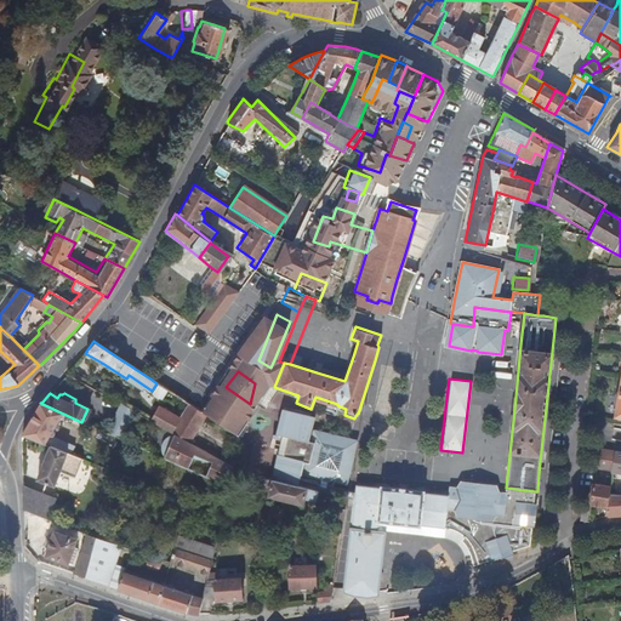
[(61,412),(40,403),(39,405),(22,434),(21,434),(43,444),(50,432),(61,412)]
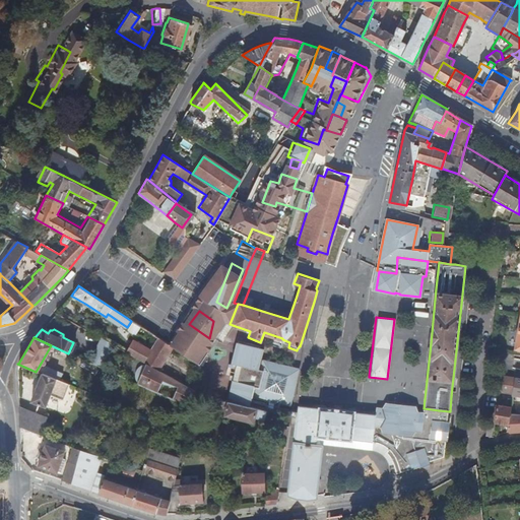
[(112,344),(101,338),(96,346),(86,363),(100,369),(112,344)]
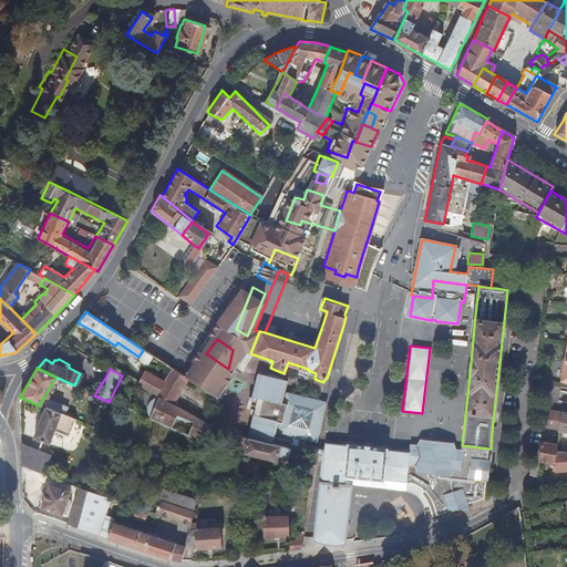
[(188,380),(172,369),(164,382),(146,373),(138,385),(160,398),(172,405),(174,405),(188,380)]
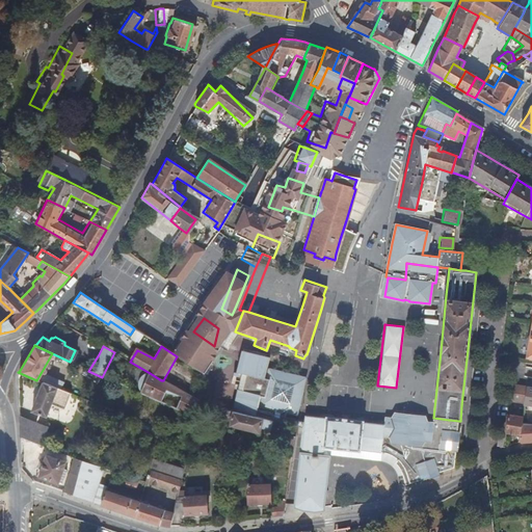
[(273,421),(297,426),(298,420),(285,417),(286,413),(296,415),(303,384),(296,376),(269,370),(267,379),(264,379),(269,358),(241,352),(236,373),(246,376),(243,392),(238,391),(234,411),(263,419),(273,421)]
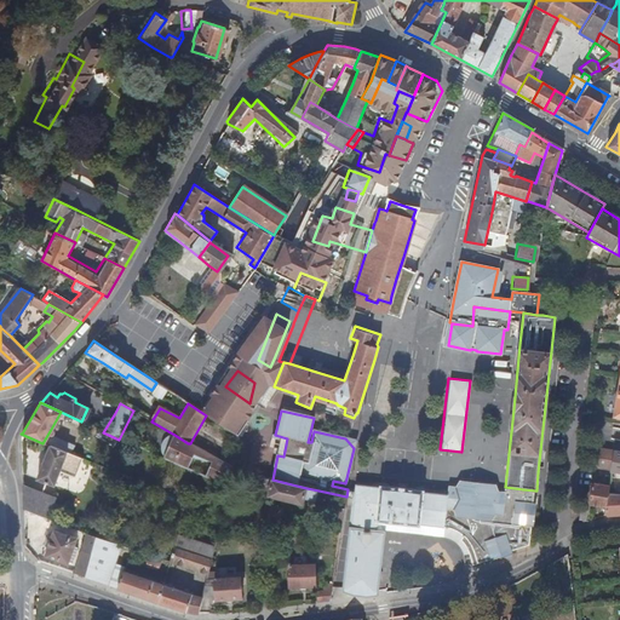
[(50,431),(42,443),(46,445),(49,446),(65,453),(69,454),(75,442),(50,431)]
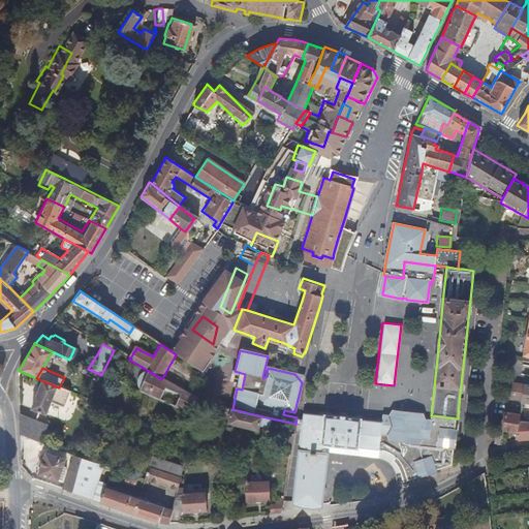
[(194,418),(198,402),(198,400),(162,378),(160,378),(149,371),(137,392),(194,418)]
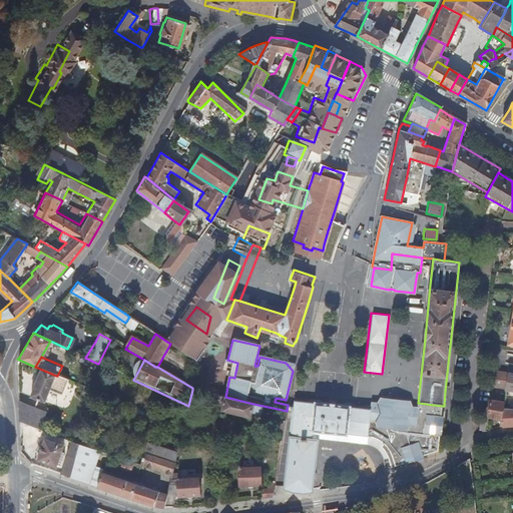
[(54,375),(40,369),(30,396),(44,401),(54,375)]
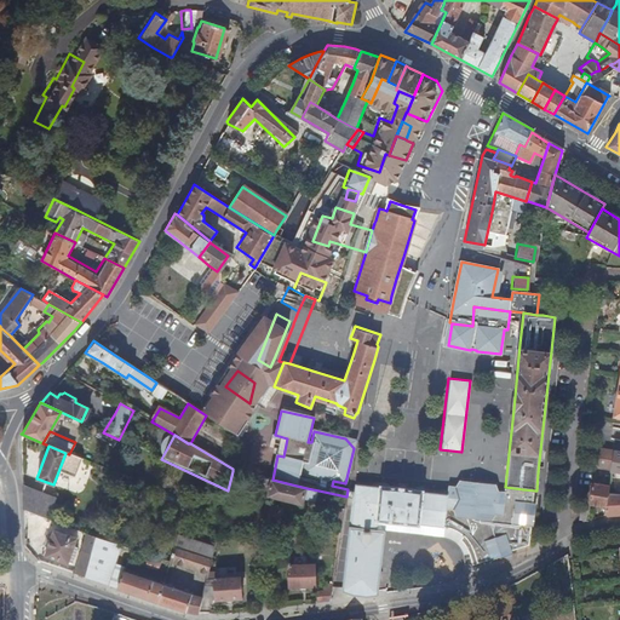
[(614,451),(597,448),(593,470),(610,472),(610,471),(614,451)]
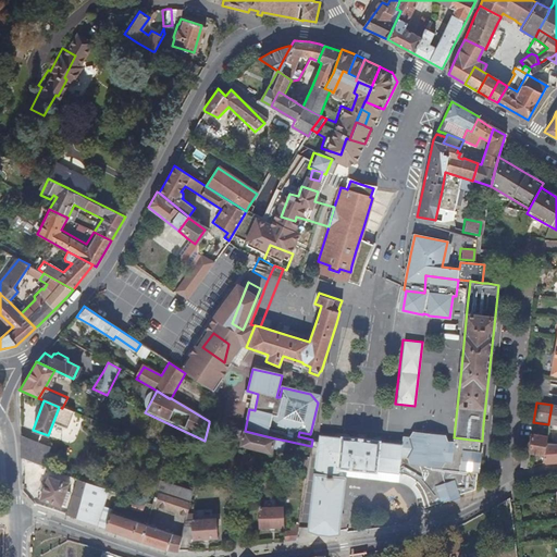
[(284,450),(286,441),(275,438),(245,431),(234,429),(231,442),(242,444),(240,448),(272,455),(274,448),(284,450)]
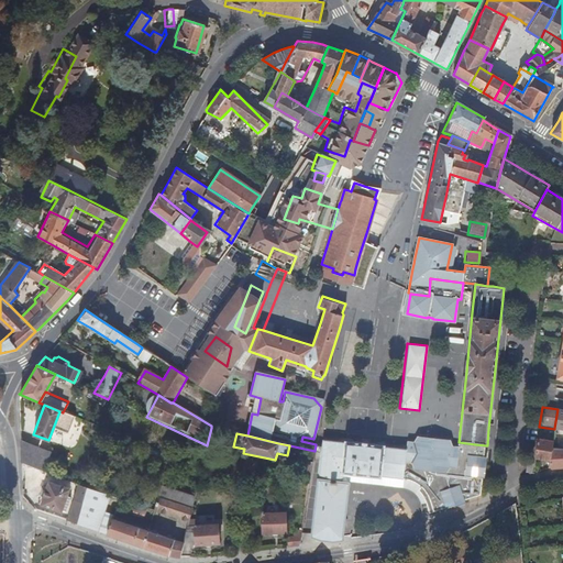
[(406,449),(403,478),(406,478),(411,481),(417,484),(421,488),(426,492),(429,498),(432,503),(434,511),(444,508),(421,482),(423,438),(417,438),(414,442),(412,444),(407,444),(406,449)]
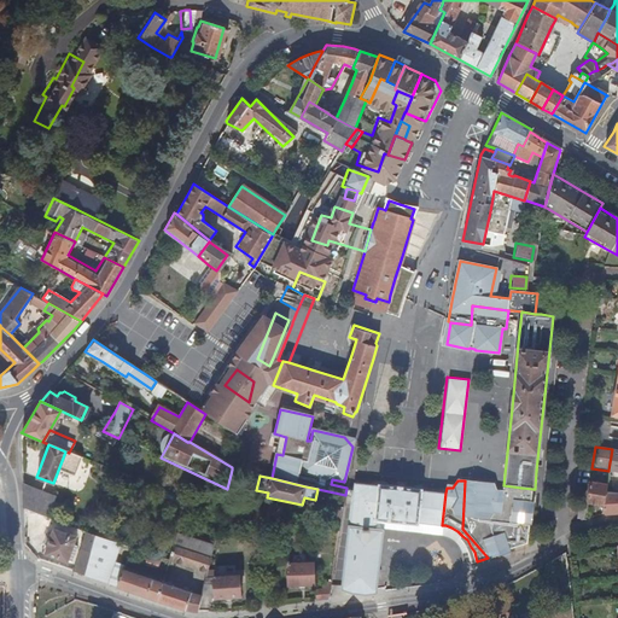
[(462,529),(488,558),(490,560),(511,553),(509,551),(522,546),(524,525),(524,524),(530,525),(530,524),(532,524),(535,502),(532,502),(534,489),(522,488),(503,485),(503,490),(496,489),(494,485),(482,483),(481,485),(470,484),(470,482),(465,481),(462,529)]
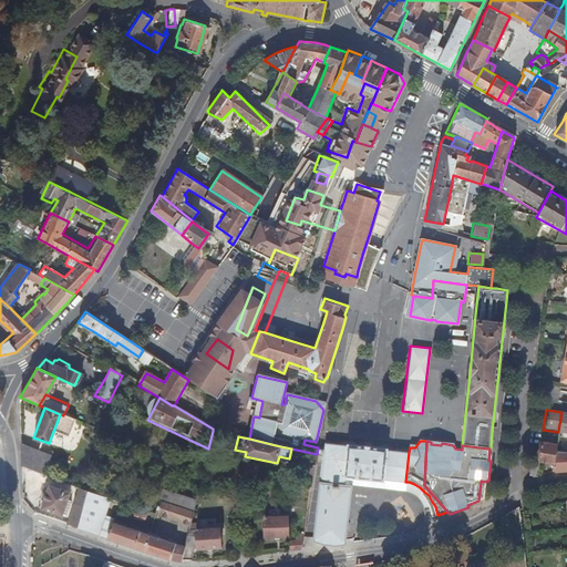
[(540,443),(538,462),(554,463),(555,450),(556,443),(540,442),(540,443)]
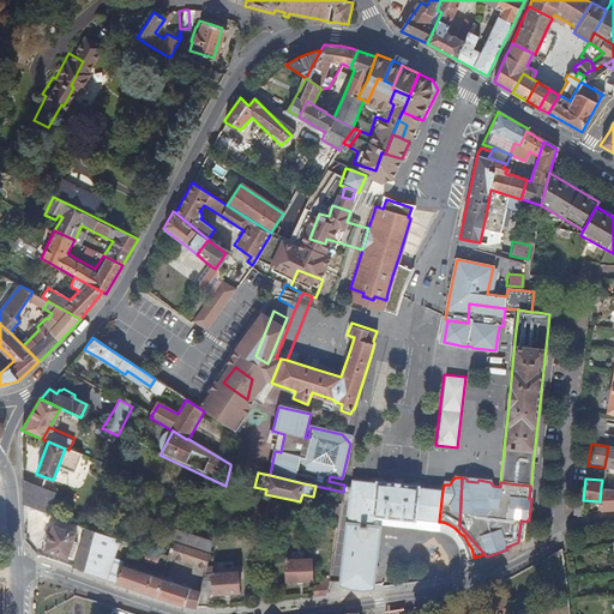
[(351,486),(350,494),(345,533),(339,584),(347,587),(349,588),(359,589),(373,588),(374,567),(378,527),(372,525),(372,516),(414,521),(414,519),(427,521),(439,522),(443,489),(419,487),(419,485),(377,480),(377,482),(351,480),(351,486)]
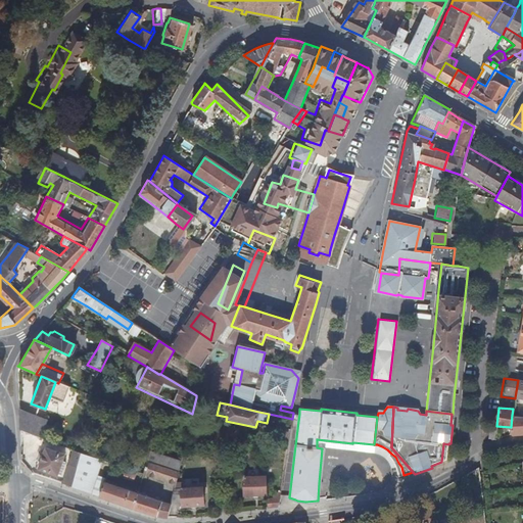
[(47,420),(18,410),(18,417),(18,428),(41,437),(47,420)]
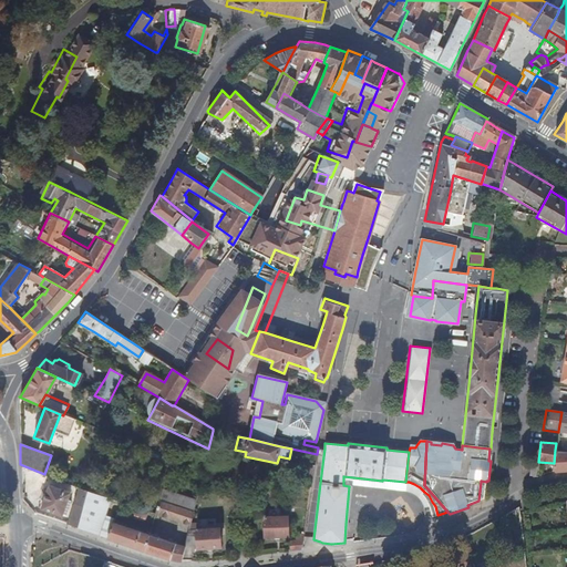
[(554,463),(553,472),(554,471),(566,470),(566,451),(555,450),(554,463)]
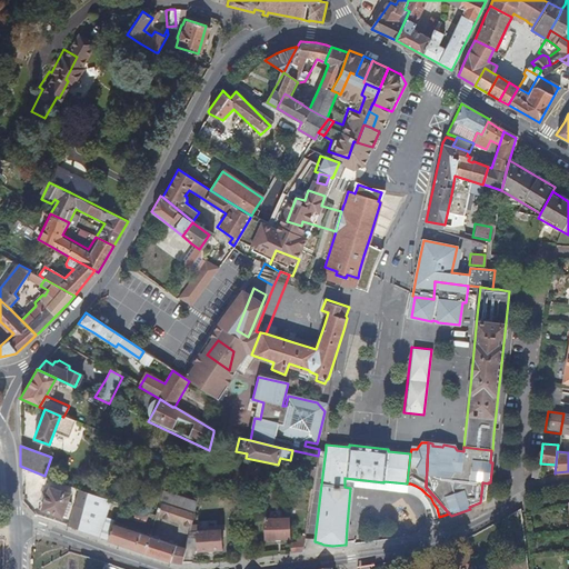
[(70,491),(49,483),(41,503),(62,513),(70,491)]
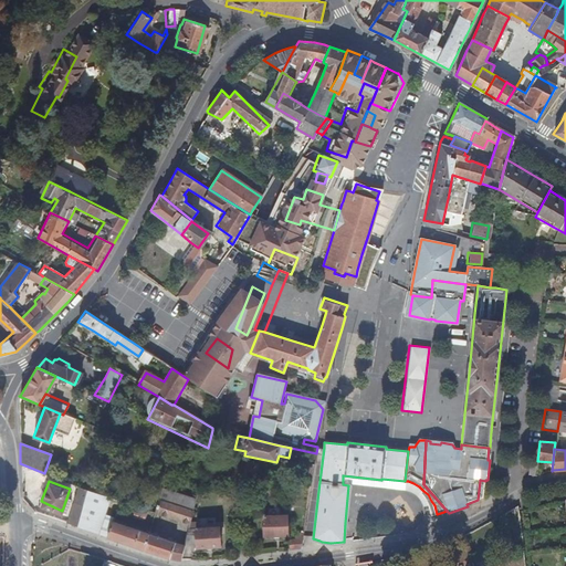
[(79,485),(73,501),(83,505),(88,489),(79,485)]
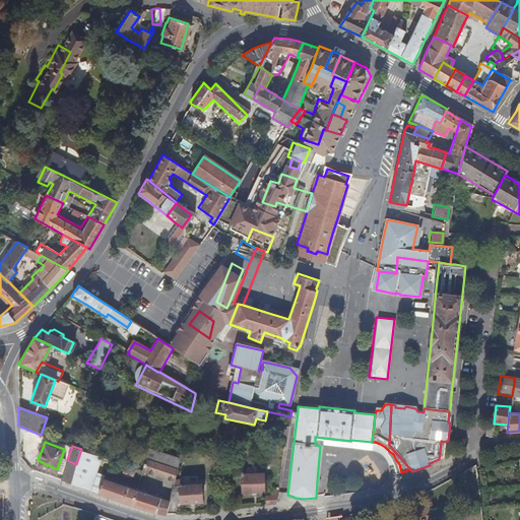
[(76,464),(70,483),(83,489),(98,494),(104,478),(105,475),(105,474),(95,471),(101,457),(100,456),(81,449),(76,464)]
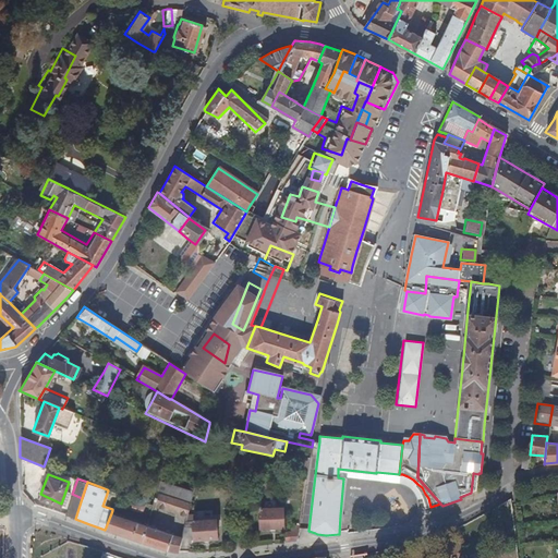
[(153,506),(182,512),(187,513),(193,493),(159,483),(155,497),(153,506)]
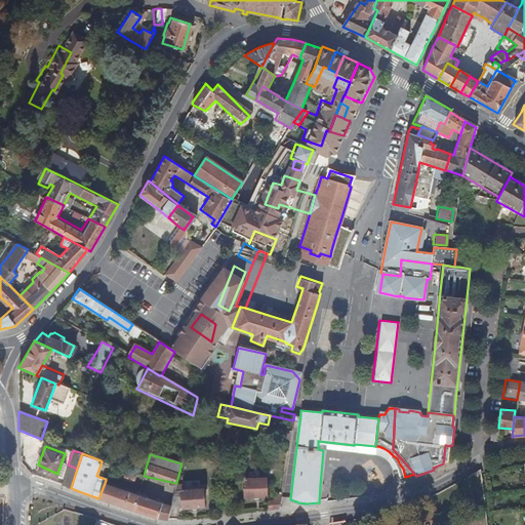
[(68,465),(62,483),(71,488),(77,469),(68,465)]
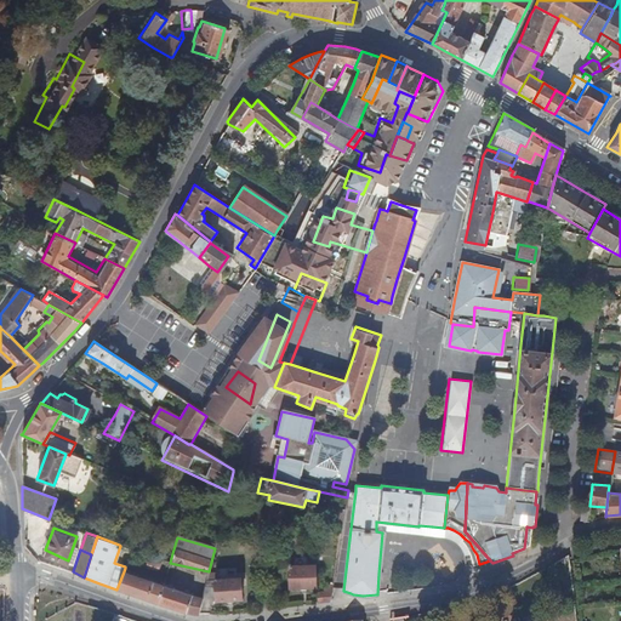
[(125,567),(125,568),(136,571),(143,553),(131,550),(125,567)]
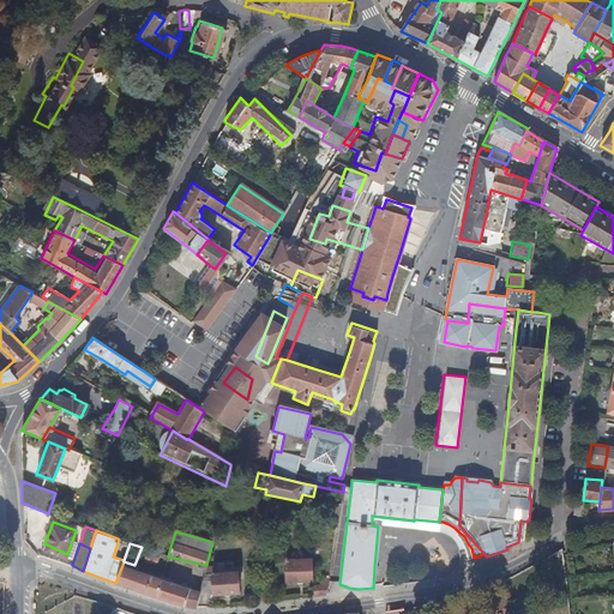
[(134,565),(162,573),(167,558),(142,547),(134,565)]
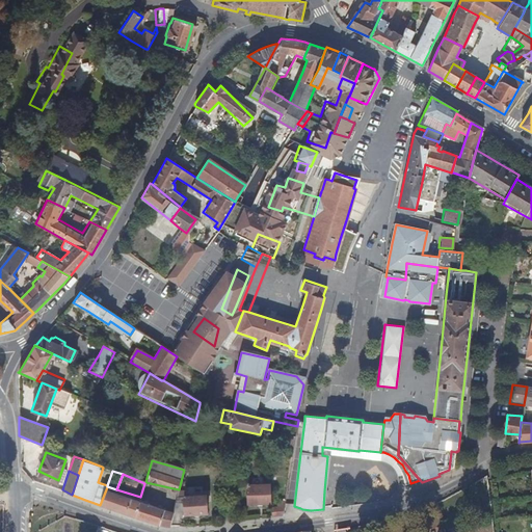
[(140,497),(139,501),(166,508),(174,488),(145,482),(144,483),(140,497)]
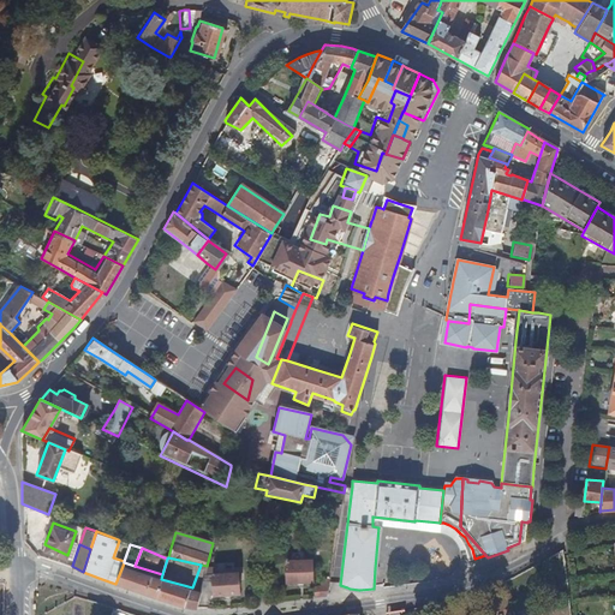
[(310,559),(286,560),(287,581),(311,580),(310,559)]
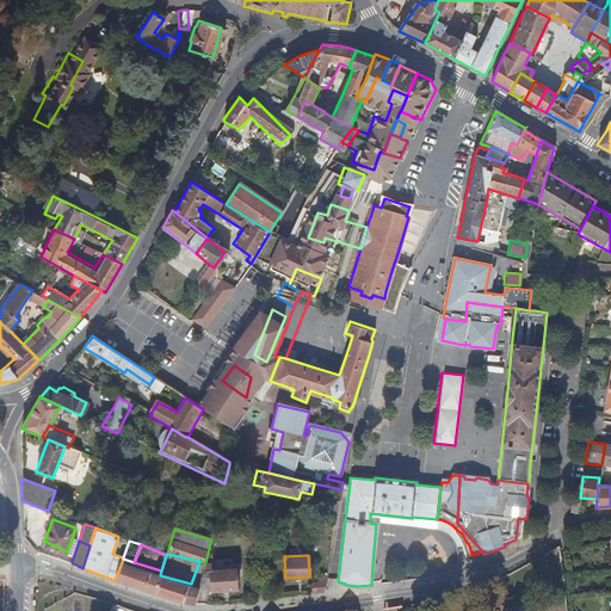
[(122,562),(115,580),(134,586),(155,593),(160,575),(122,562)]
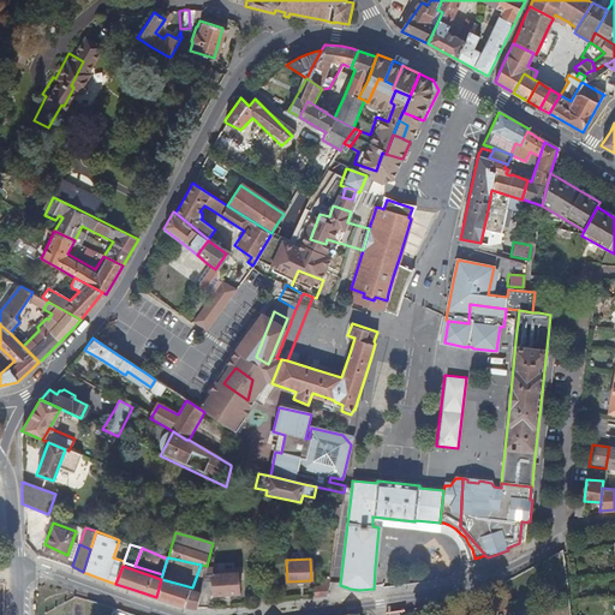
[(202,590),(201,592),(213,592),(214,595),(239,593),(238,572),(214,573),(213,568),(207,568),(203,580),(202,590)]
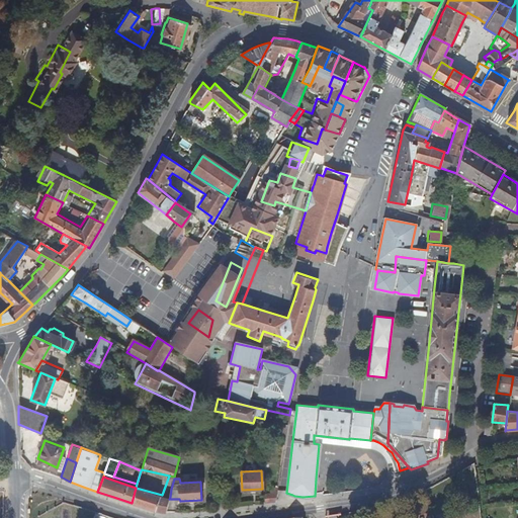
[(264,495),(265,503),(275,502),(277,487),(270,487),(269,493),(268,494),(266,495),(264,495)]
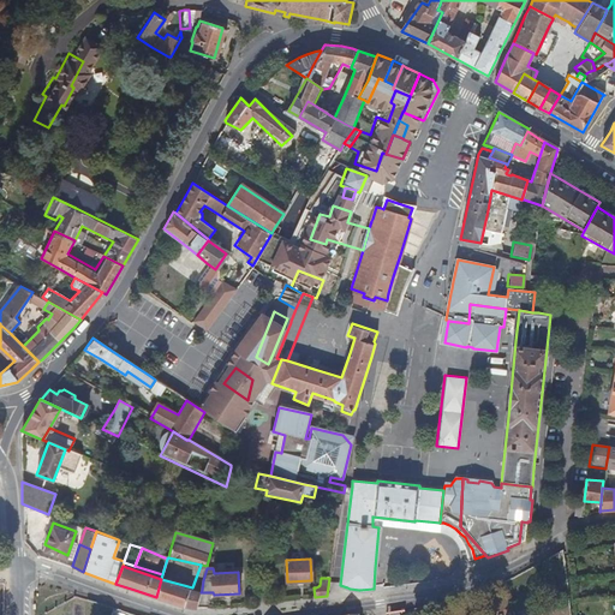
[(161,579),(156,597),(179,604),(185,607),(195,608),(197,608),(201,592),(202,590),(192,587),(161,579)]
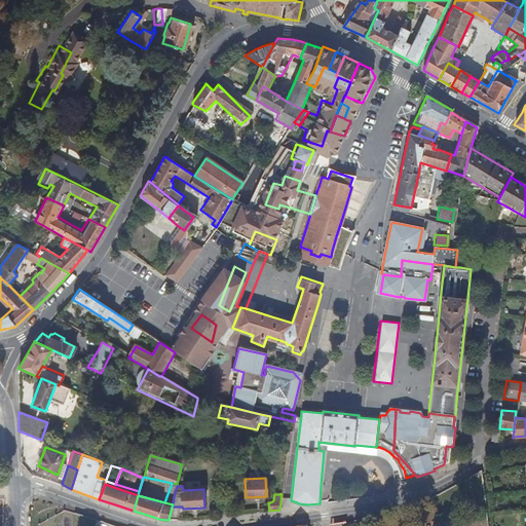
[(102,525),(103,519),(89,515),(88,525),(102,525)]
